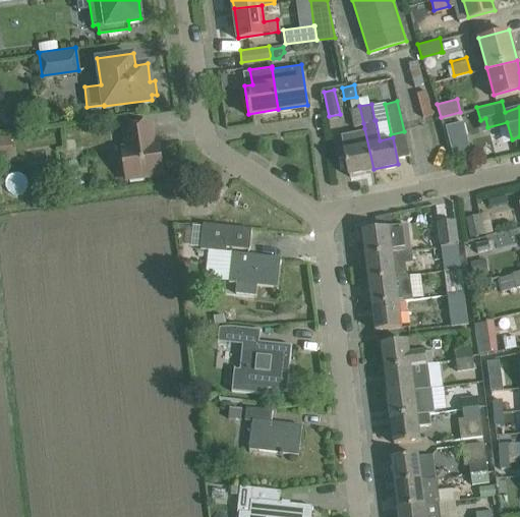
[(359,106),(349,108),(353,125),(362,123),(363,123),(359,106)]
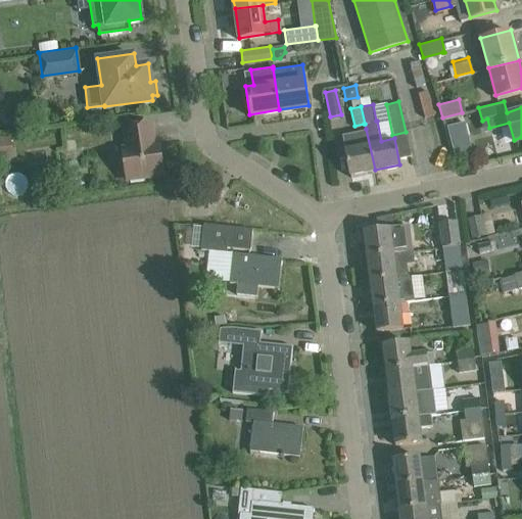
[(153,142),(150,121),(124,125),(127,146),(122,147),(127,178),(129,178),(130,180),(143,178),(143,176),(163,173),(158,142),(153,142)]
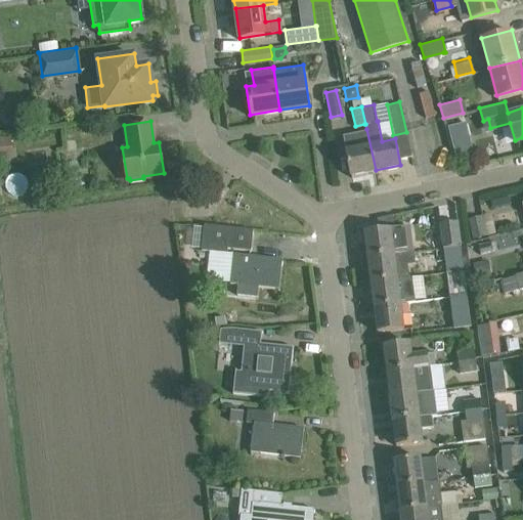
[(463,121),(447,125),(451,141),(467,137),(463,121)]
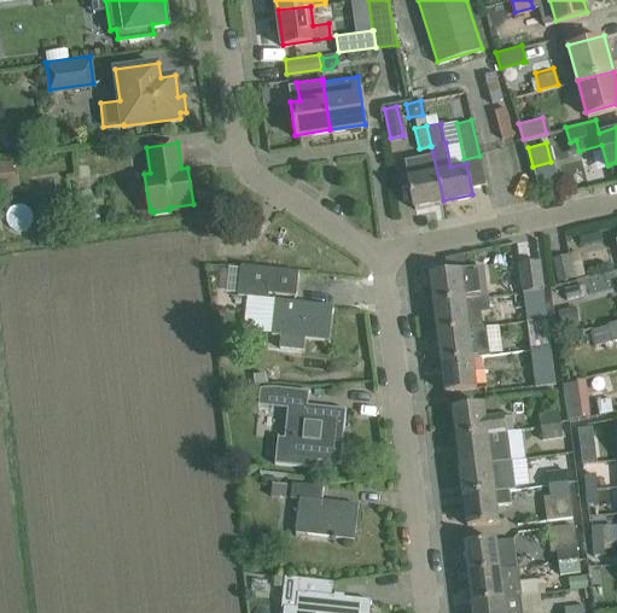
[(443,200),(432,152),(403,158),(414,206),(443,200)]
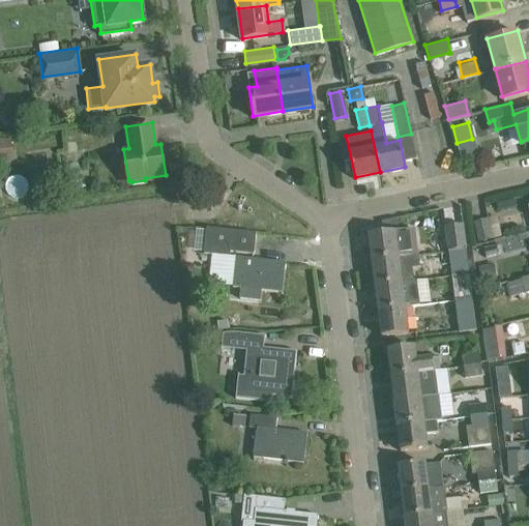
[(490,235),(486,215),(473,218),(477,238),(490,235)]
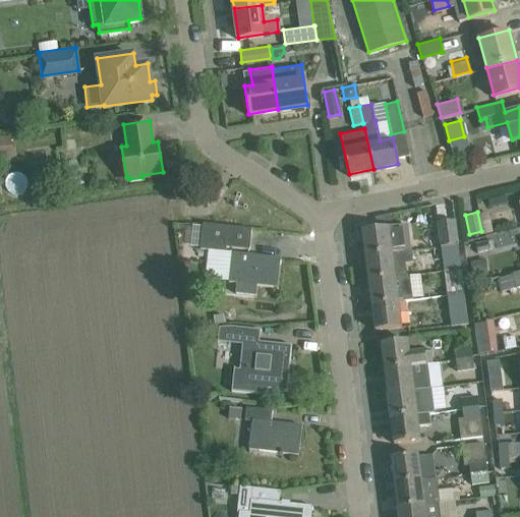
[(203,221),(199,247),(223,249),(225,249),(226,245),(248,247),(249,241),(251,227),(203,221)]
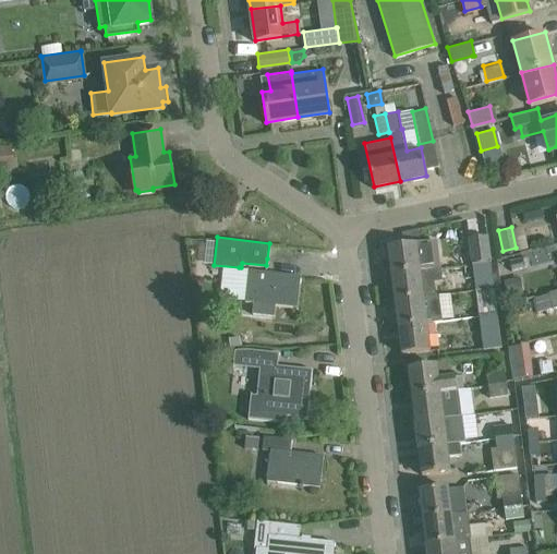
[(391,273),(420,269),(416,242),(388,245),(391,273)]
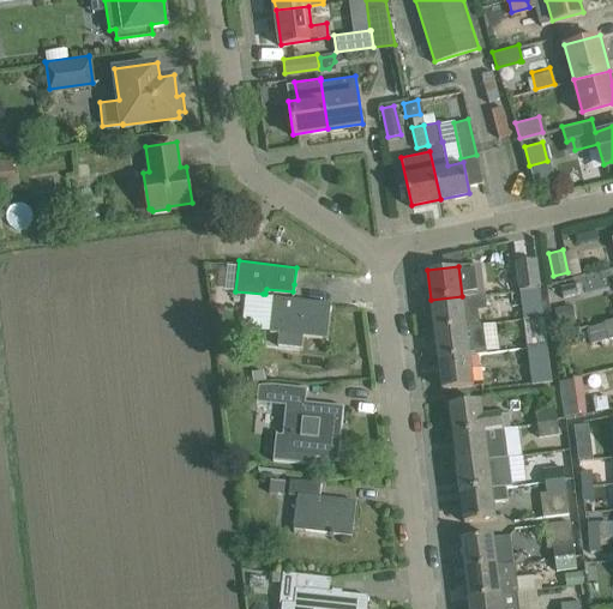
[(520,289),(540,287),(538,275),(517,277),(520,289)]
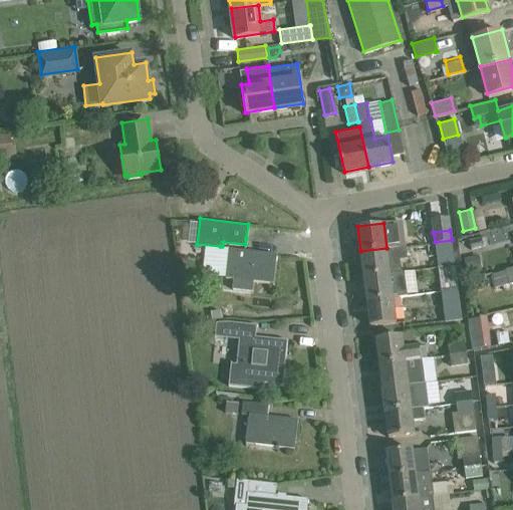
[(479,235),(468,238),(471,247),(482,244),(479,235)]
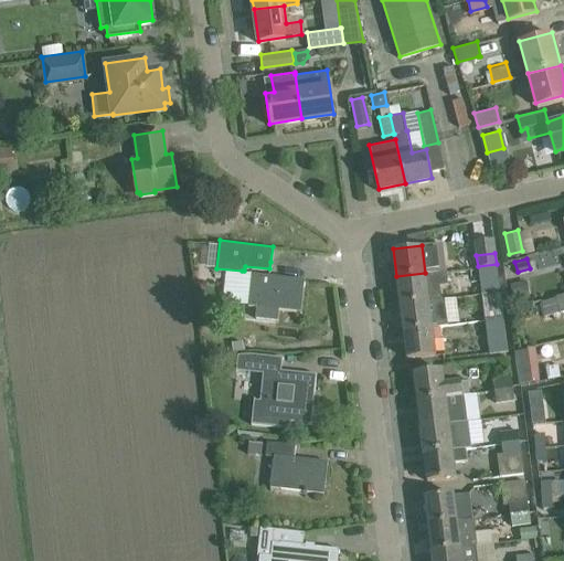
[(497,264),(478,266),(479,277),(498,274),(497,264)]
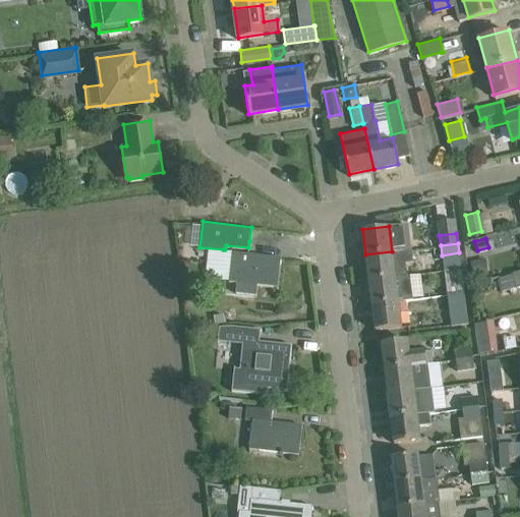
[(410,249),(392,251),(365,254),(368,280),(395,276),(393,262),(411,260),(410,249)]
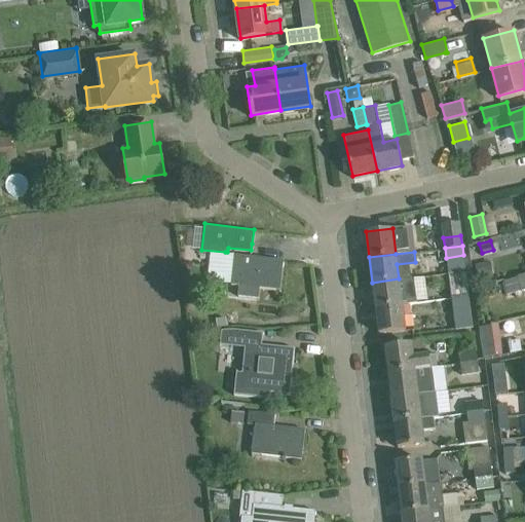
[(233,253),(230,283),(238,284),(237,294),(258,296),(259,286),(274,288),(276,272),(280,273),(283,258),(233,253)]
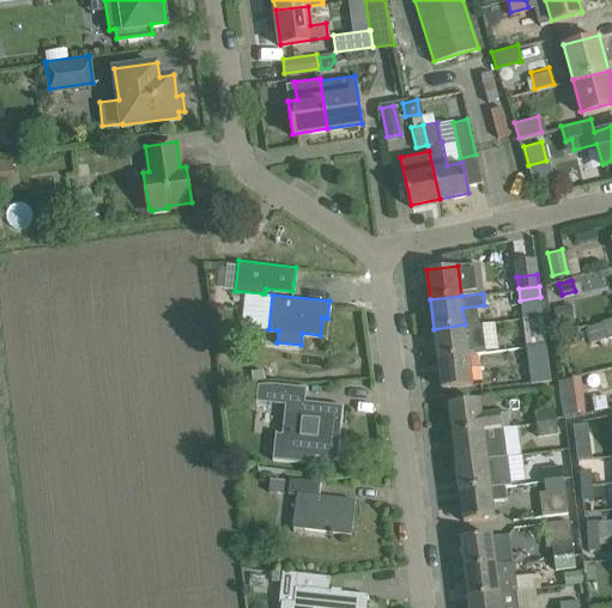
[(569,303),(553,306),(556,320),(573,316),(569,303)]
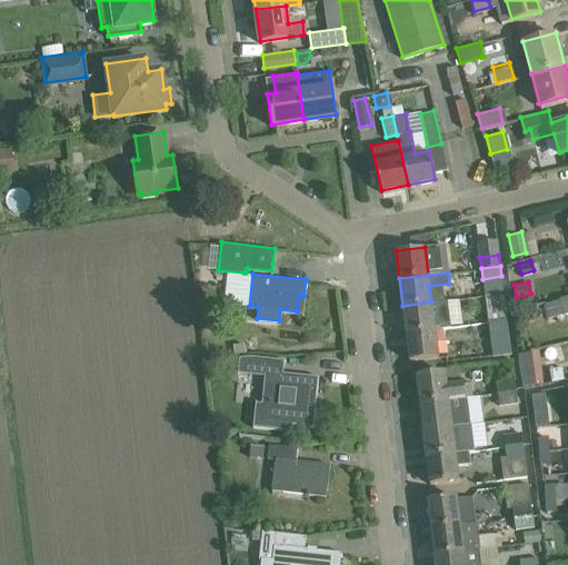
[(560,296),(545,299),(548,315),(564,311),(560,296)]
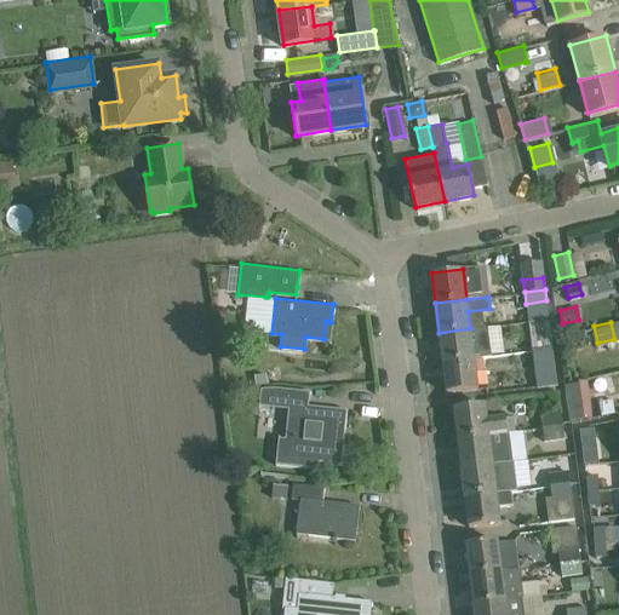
[(486,327),(470,328),(439,333),(442,361),(474,357),(489,356),(486,327)]
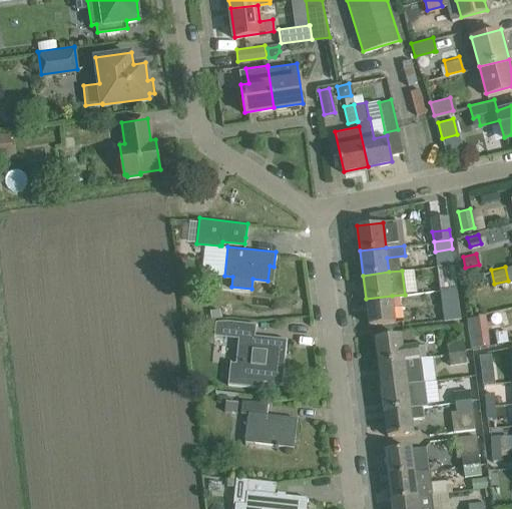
[(440,290),(457,288),(456,277),(439,280),(440,290)]
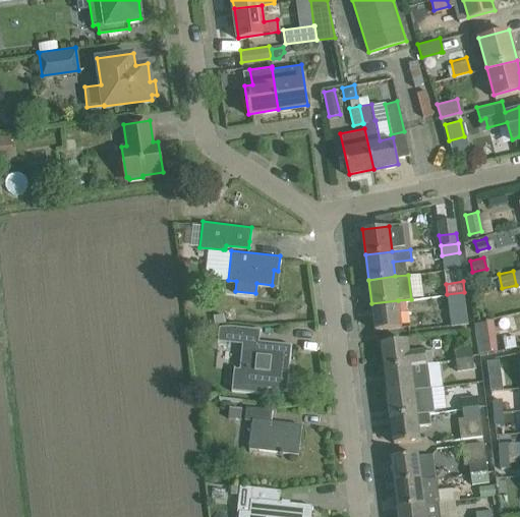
[(468,323),(464,292),(447,294),(451,325),(468,323)]
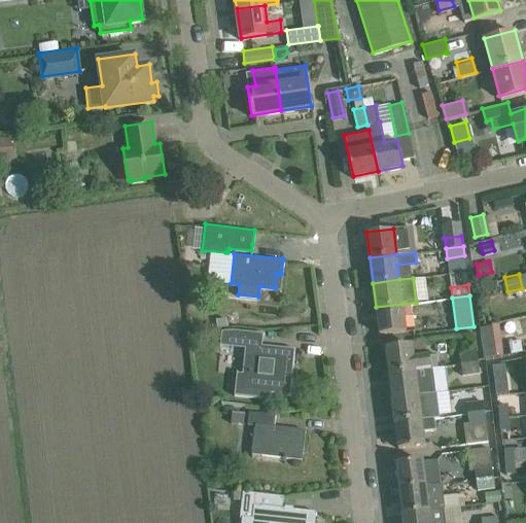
[(402,304),(376,307),(379,332),(406,328),(402,304)]
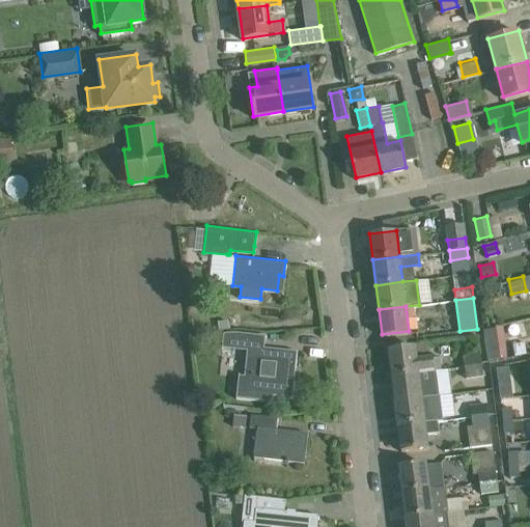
[(227,319),(217,320),(218,328),(228,327),(227,319)]
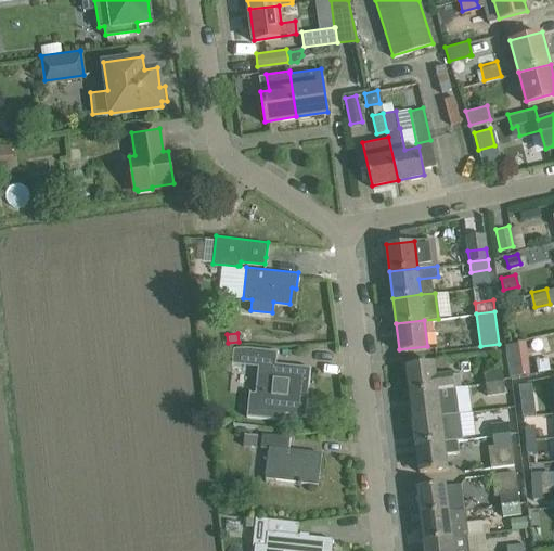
[(545,333),(536,335),(540,350),(549,348),(545,333)]
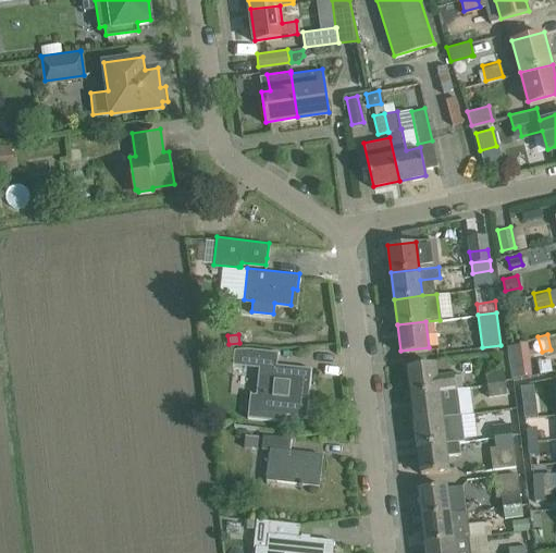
[(233,357),(232,363),(258,366),(258,370),(256,391),(249,391),(247,416),(284,419),(287,420),(287,418),(286,418),(286,414),(306,416),(308,396),(303,396),(305,381),(309,381),(311,366),(276,363),(278,353),(278,352),(279,352),(279,351),(251,347),(248,347),(246,347),(244,347),(242,347),(239,347),(238,347),(236,347),(234,348),(233,357)]
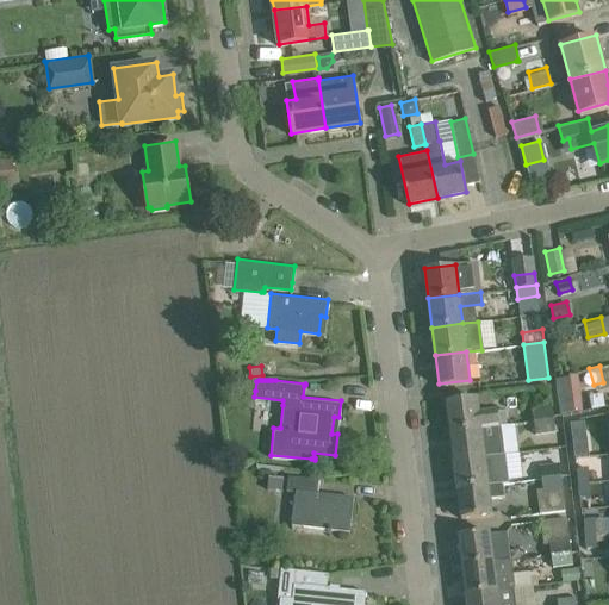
[(600,392),(588,394),(590,407),(603,405),(600,392)]
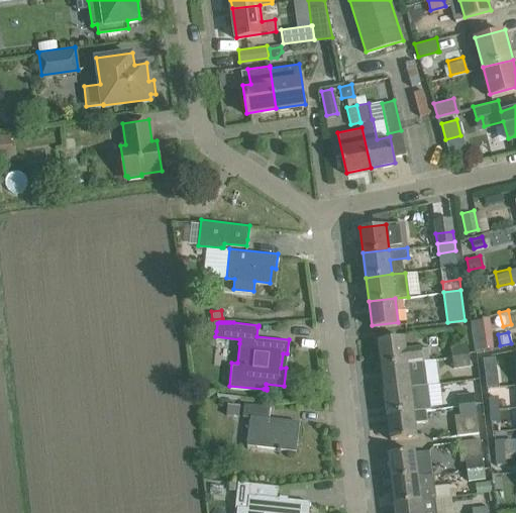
[(381,365),(422,360),(429,358),(428,345),(405,348),(404,336),(378,339),(381,365)]
